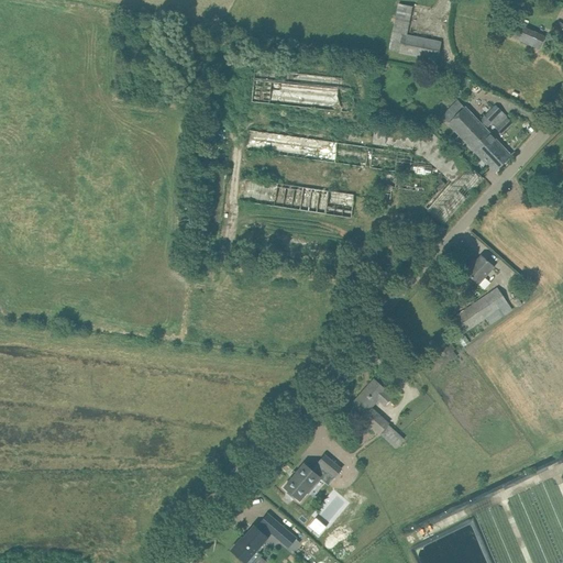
[(412,6),(397,3),(388,51),(439,61),(443,41),(408,34),(412,6)]
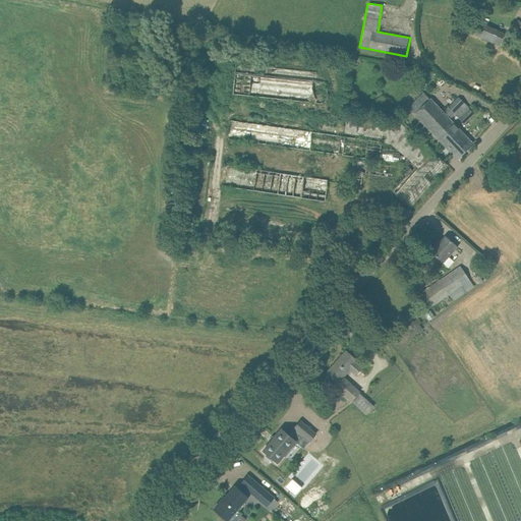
[(499,46),(505,34),(479,23),(474,36),(499,46)]
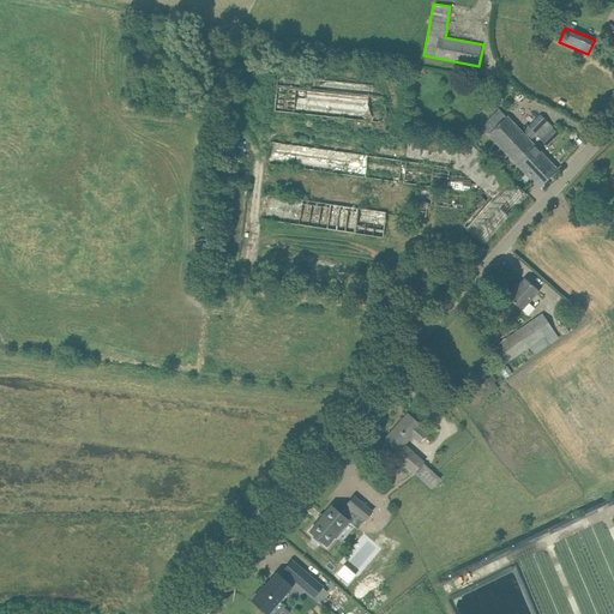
[(292,86),(276,85),(274,110),(379,121),(381,95),(292,85),(292,86)]
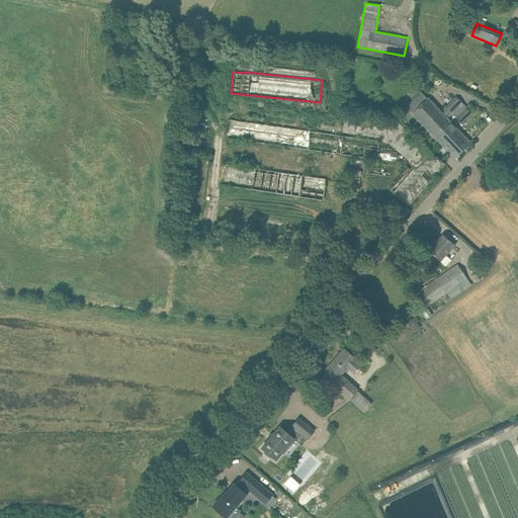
[(440,112),(421,92),(412,101),(462,151),(469,144),(462,137),(447,120),(453,114),(461,123),(470,113),(464,106),(455,98),(440,112)]
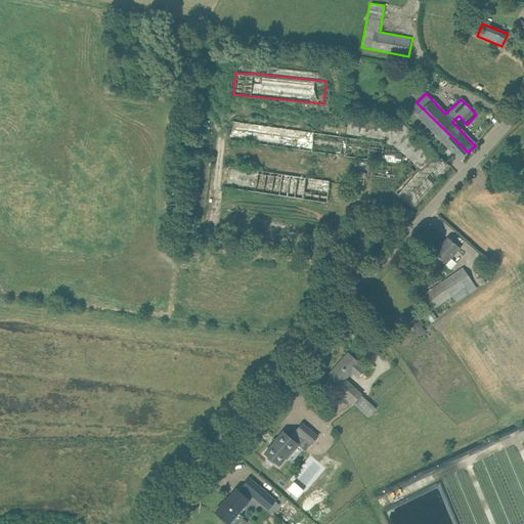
[(417,102),(410,108),(452,153),(460,160),(468,153),(417,102)]
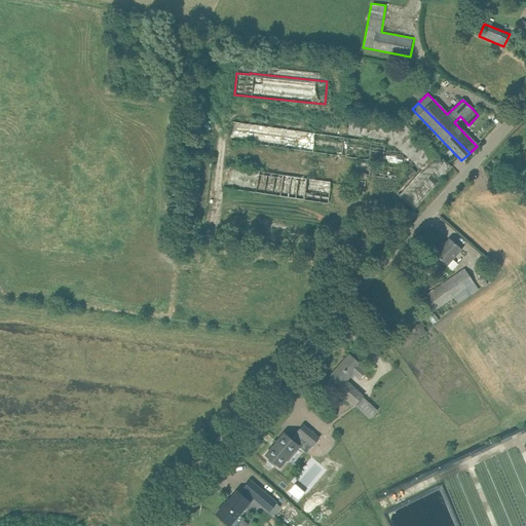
[(393,146),(419,167),(418,168),(417,168),(415,171),(410,178),(397,193),(415,210),(452,166),(444,160),(404,123),(349,115),(347,129),(347,135),(387,141),(387,144),(393,146)]
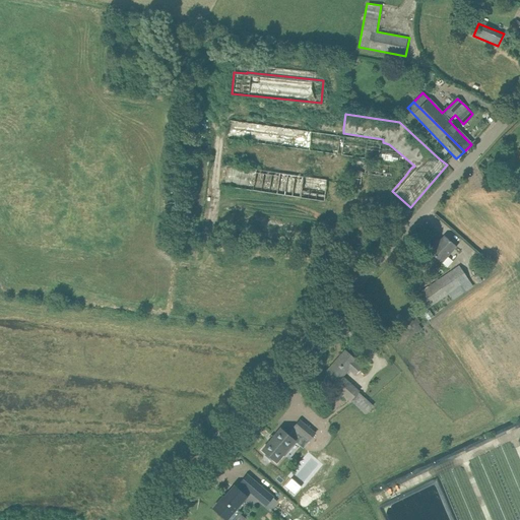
[(228,124),(228,137),(245,137),(245,124),(228,124)]
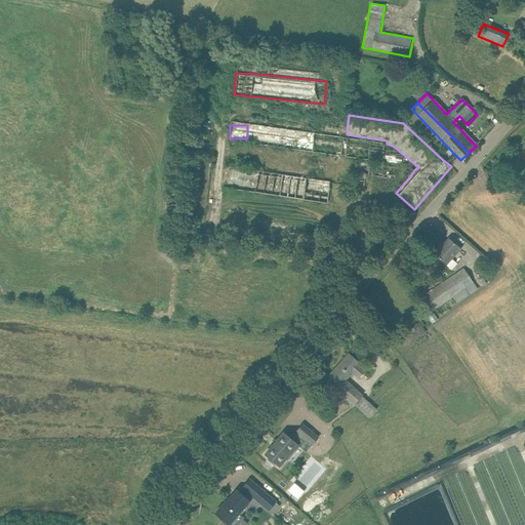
[(221,187),(327,204),(330,185),(225,166),(221,187)]
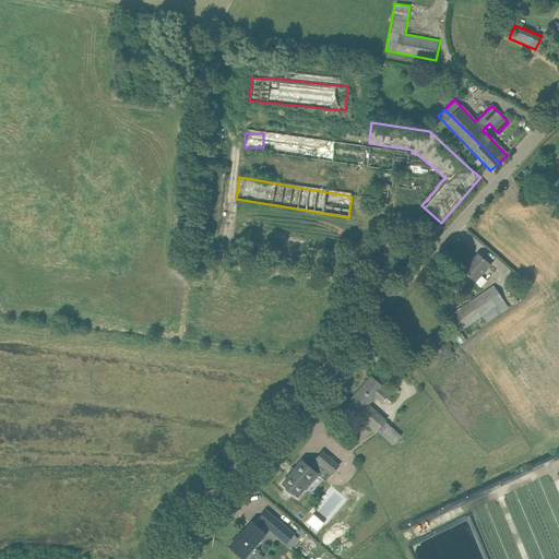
[(477,253),(468,263),(466,262),(461,270),(475,283),(490,265),(477,253)]
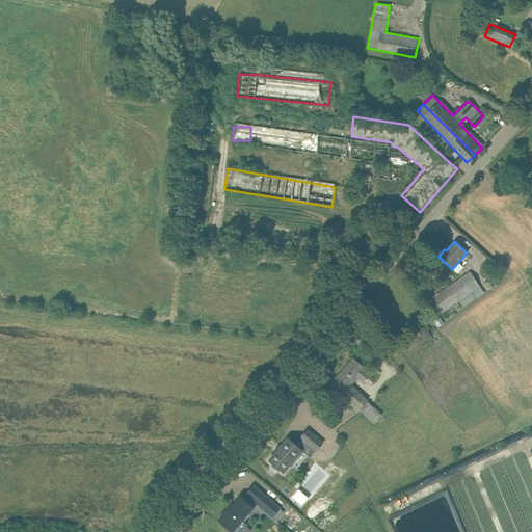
[(483,294),(470,272),(425,303),(434,318),(459,301),(463,308),(483,294)]
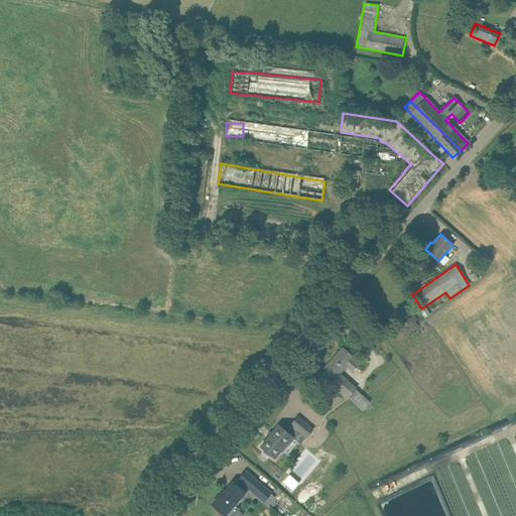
[(414,323),(417,319),(413,314),(405,320),(413,331),(418,328),(414,323)]
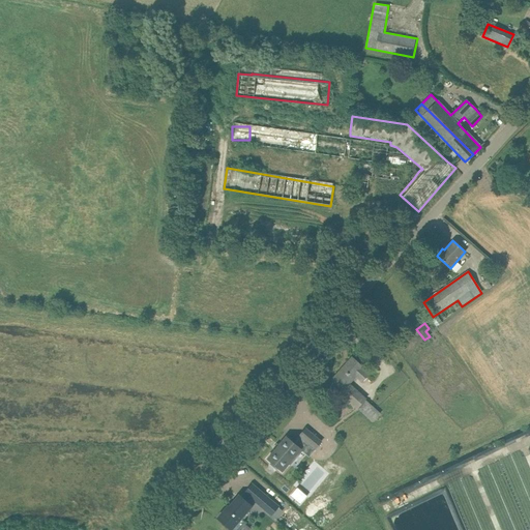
[(363,369),(351,358),(328,383),(336,390),(373,422),(381,413),(365,400),(366,398),(350,384),(356,378),(362,383),(370,374),(363,369)]
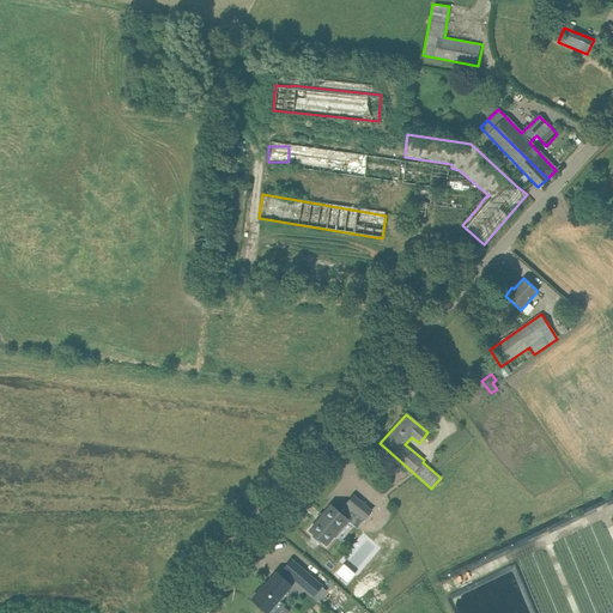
[(341,514),(331,505),(309,530),(314,534),(313,536),(320,544),(322,541),(326,545),(334,536),(335,538),(343,529),(340,528),(347,520),(347,519),(352,513),(363,522),(371,511),(353,496),(346,503),(349,505),(341,514)]
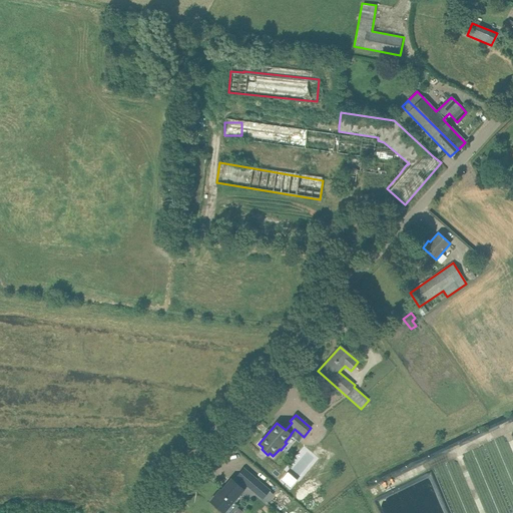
[(393,485),(423,475),(419,465),(390,475),(393,485)]
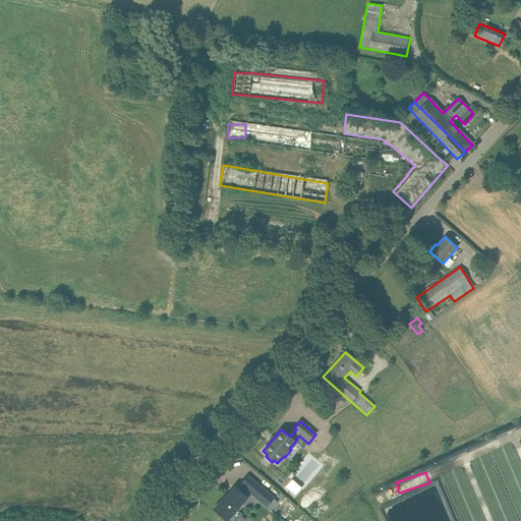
[(292,479),(285,487),(295,496),(300,490),(294,485),(296,482),(292,479)]
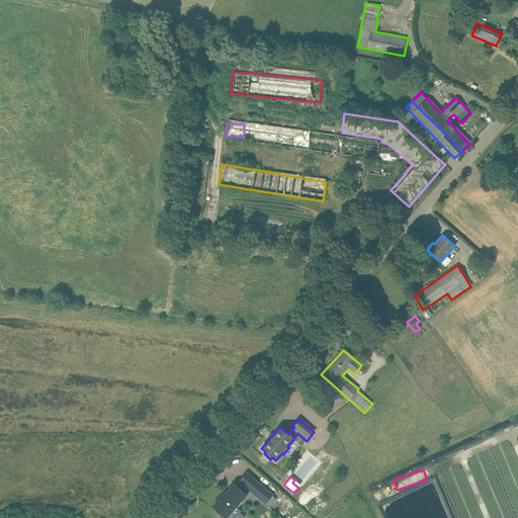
[(256,482),(250,490),(265,503),(271,495),(256,482)]
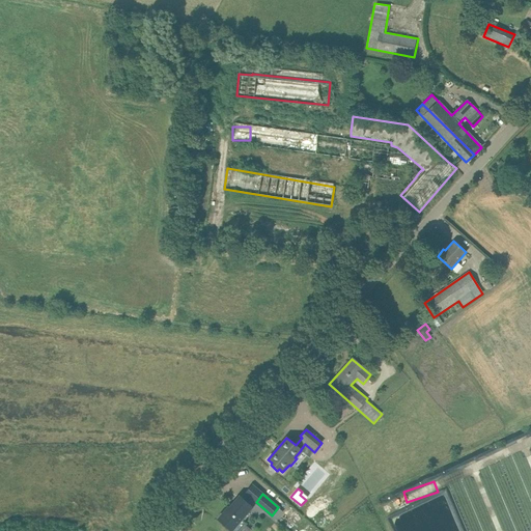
[(252,507),(240,497),(229,508),(228,507),(219,519),(232,530),(238,530),(245,523),(244,522),(250,513),(248,512),(252,507)]
